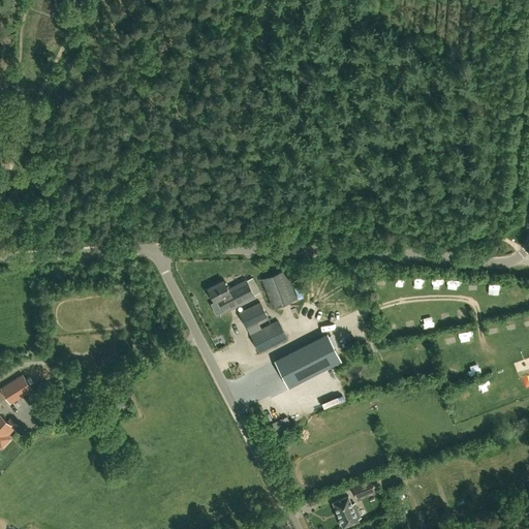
[(297,300),(285,270),(262,279),(273,308),(297,300)]
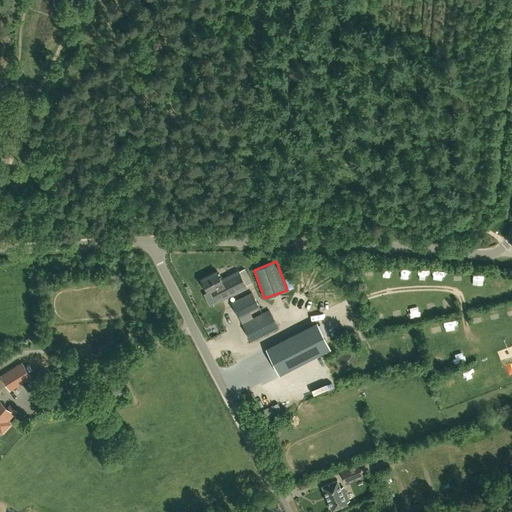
[(221,280),(217,271),(201,279),(208,292),(212,289),(223,284),(221,280)]
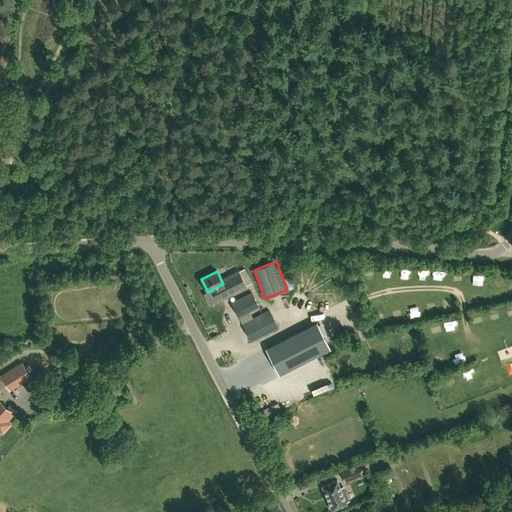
[(225,297),(228,295),(246,286),(239,271),(221,280),(223,284),(212,289),(216,298),(223,295),(225,297)]
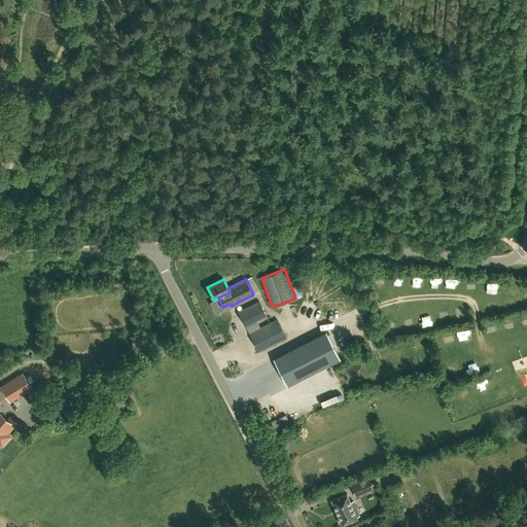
[(267,316),(259,301),(239,311),(246,325),(267,316)]
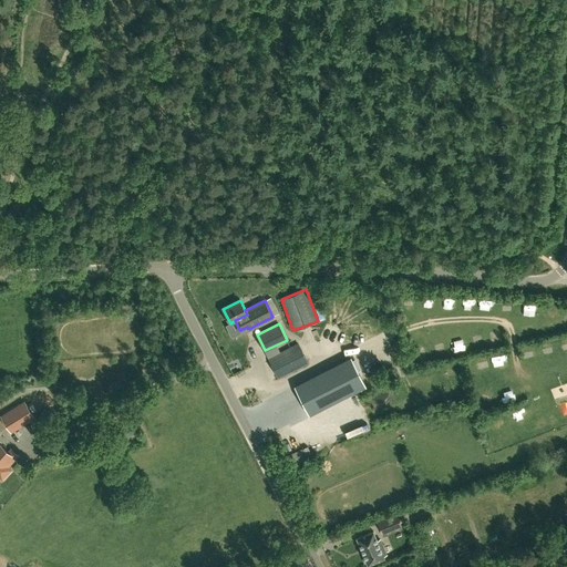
[(308,362),(298,343),(268,359),(278,378),(308,362)]
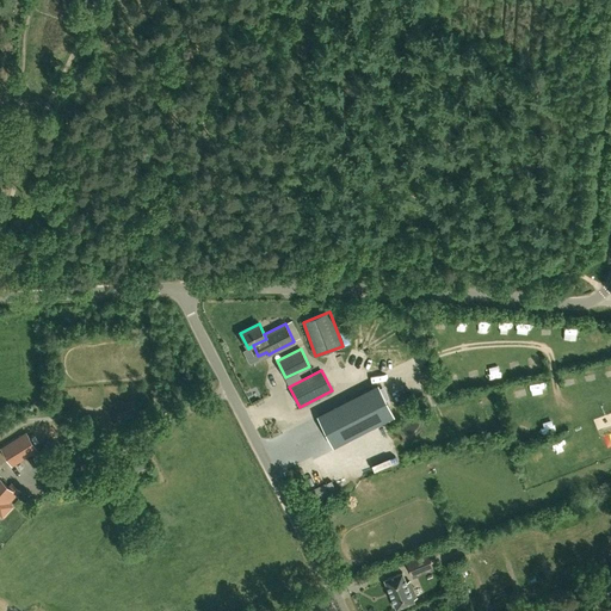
[(389,407),(378,386),(325,413),(335,434),(389,407)]
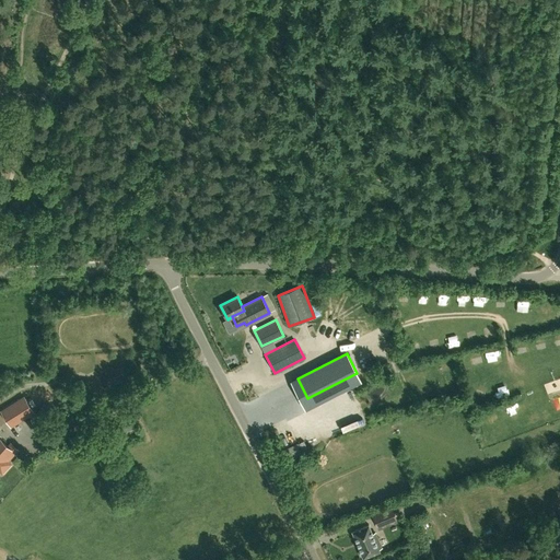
[(24,396),(1,410),(11,428),(35,412),(24,396)]
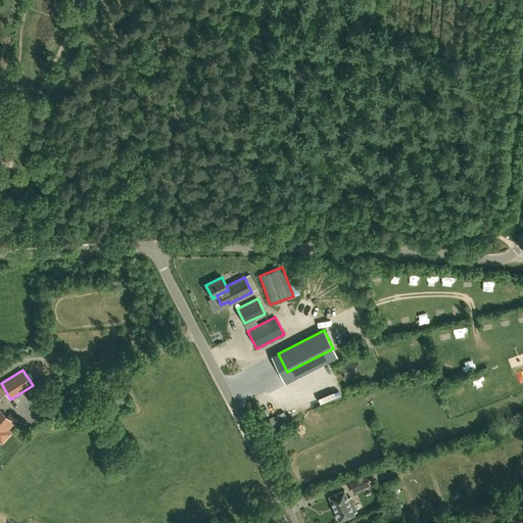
[(8,430),(14,422),(0,409),(0,438),(3,441),(11,432),(8,430)]
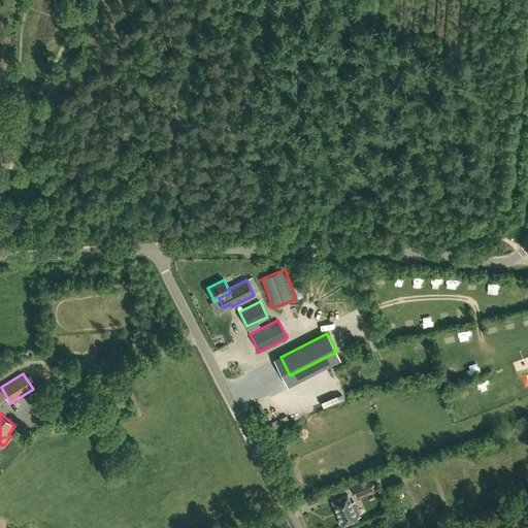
[(374,492),(369,480),(352,487),(356,497),(365,493),(366,495),(374,492)]
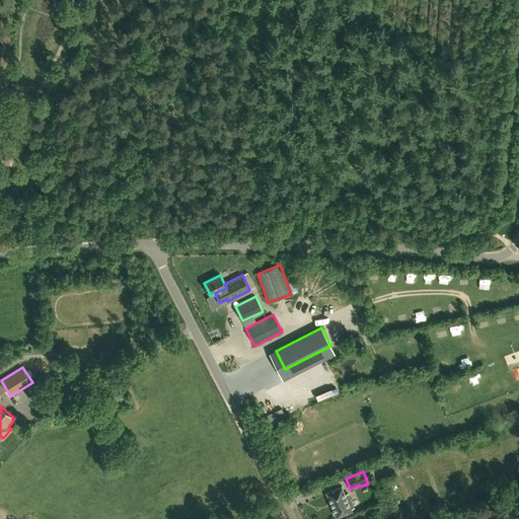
[(516,476),(501,482),(504,488),(518,483),(516,476)]
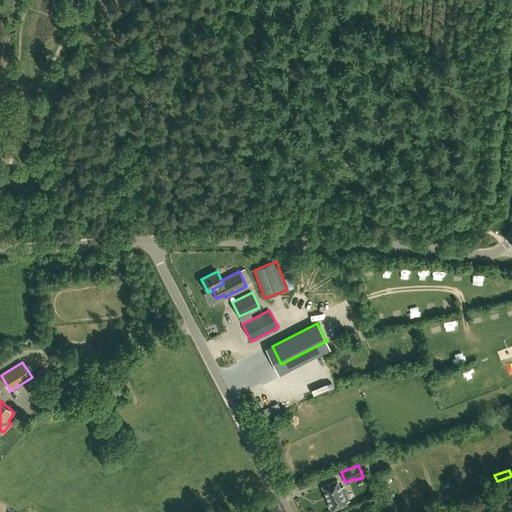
[(340,488),(337,479),(322,486),(332,510),(347,504),(346,501),(348,500),(343,487),(340,488)]
